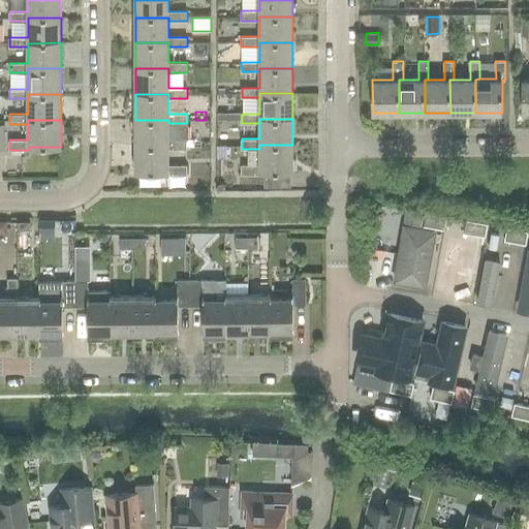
[(168,139),(168,123),(168,120),(135,120),(135,146),(168,146),(168,149),(187,149),(187,139),(168,139)]
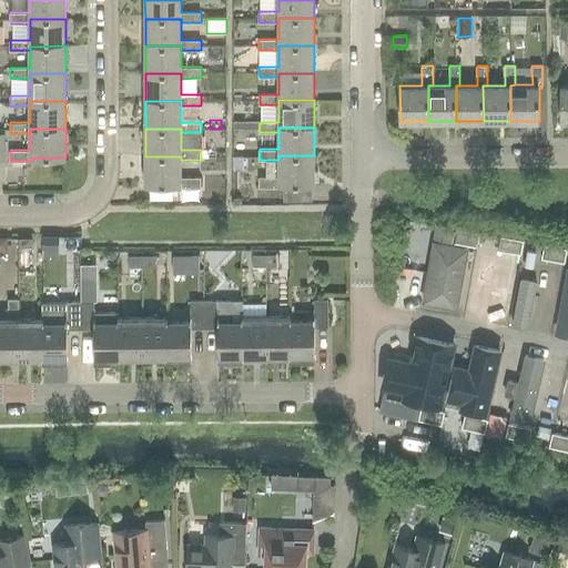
[(315,183),(314,155),(279,155),(279,160),(279,176),(260,176),(260,188),(280,188),(280,184),(315,183)]
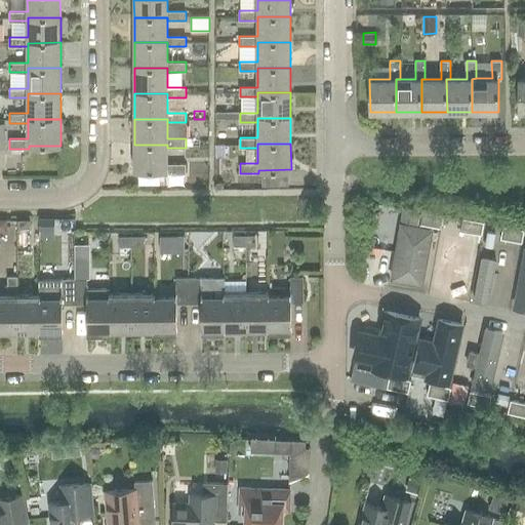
[(167,164),(167,148),(167,145),(134,145),(134,170),(166,170),(166,173),(186,173),(186,164),(167,164)]
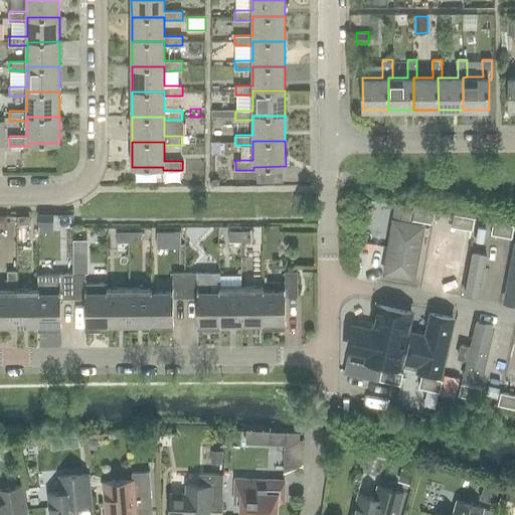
[(412,219),(434,223),(436,210),(414,207),(412,219)]
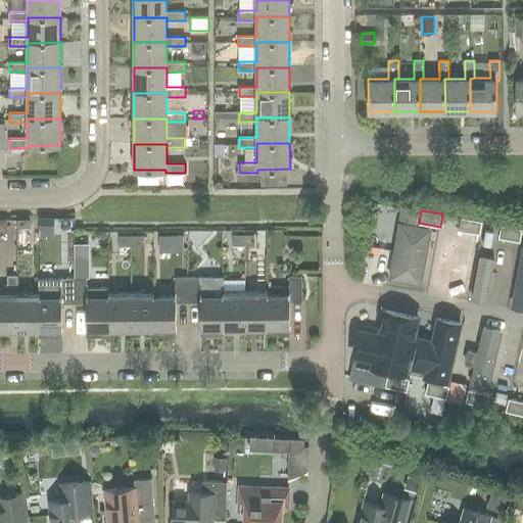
[(459,230),(480,234),(482,221),(462,217),(459,230)]
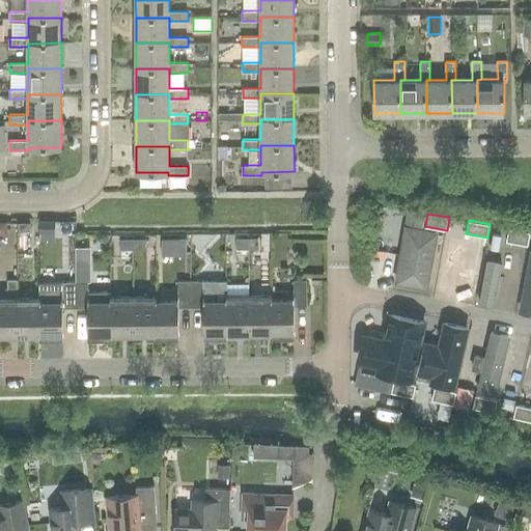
[(55,234),(55,221),(40,222),(40,234),(55,234)]
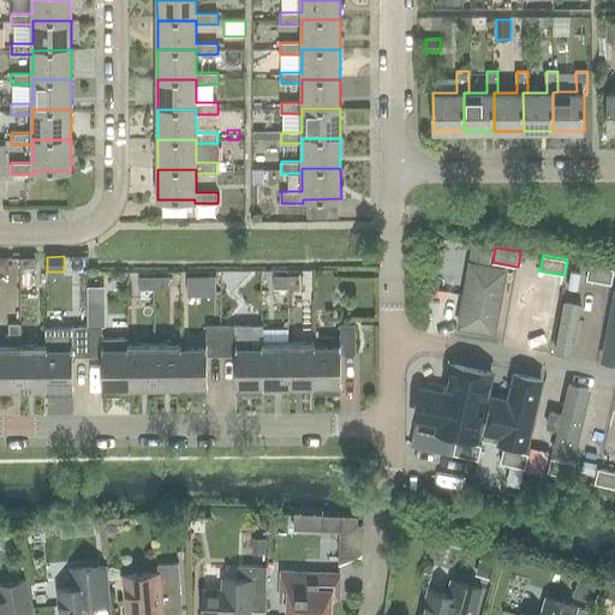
[(22,269),(36,269),(35,257),(21,257),(22,269)]
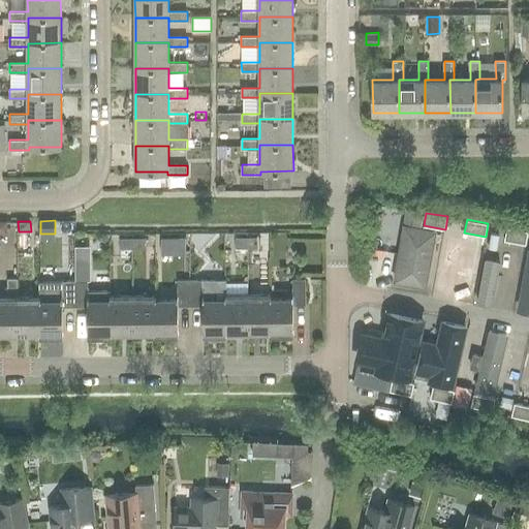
[(504,241),(526,244),(528,231),(507,227),(504,241)]
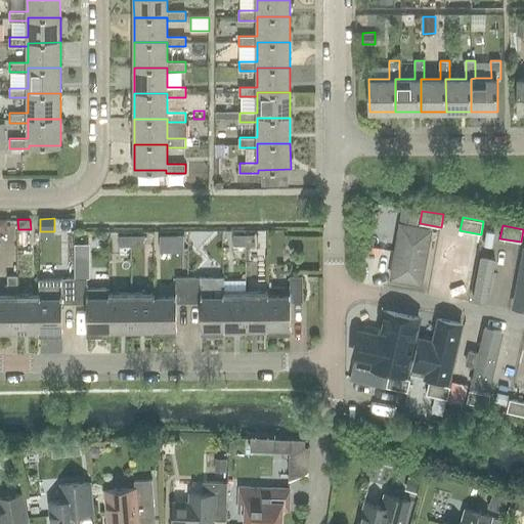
[(434,233),(402,227),(391,285),(423,291),(434,233)]
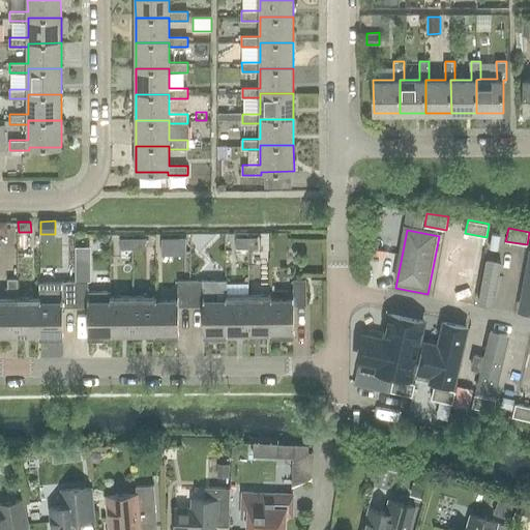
[(189,251),(188,235),(171,236),(171,251),(189,251)]
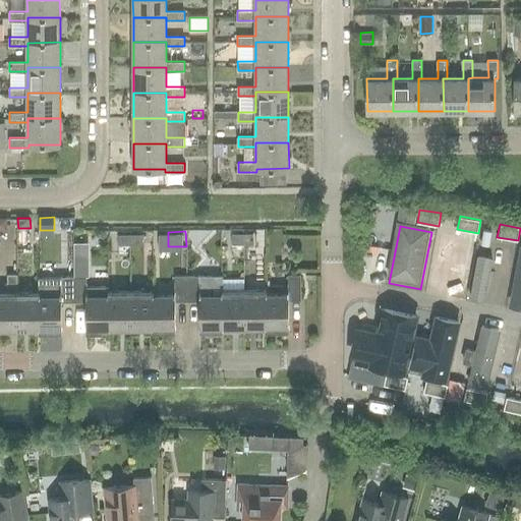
[(244,244),(244,233),(232,233),(232,244),(244,244)]
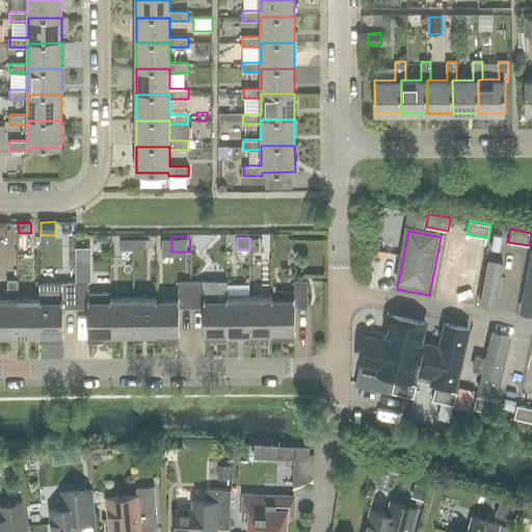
[(262,248),(262,238),(249,238),(249,249),(262,248)]
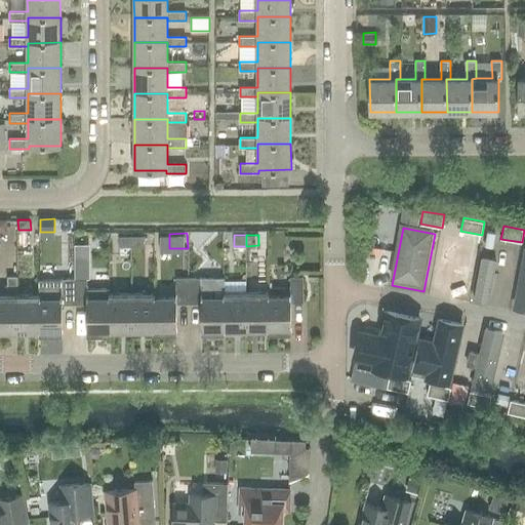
[(477,240),(448,235),(437,293),(466,299),(477,240)]
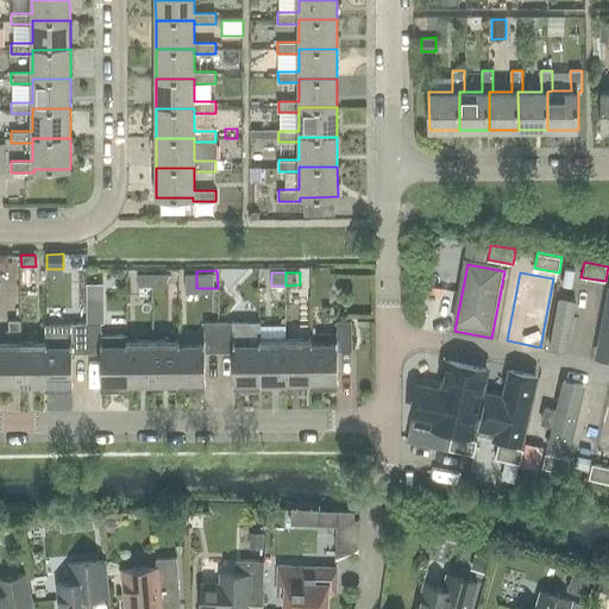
[(152,286),(152,274),(139,274),(139,286),(152,286)]
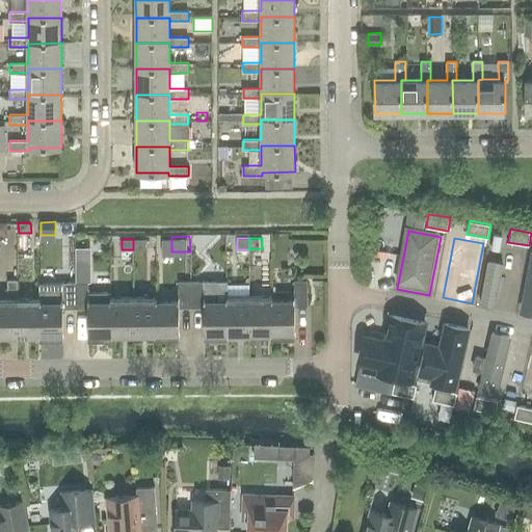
[(147,249),(147,239),(133,239),(133,249),(147,249)]
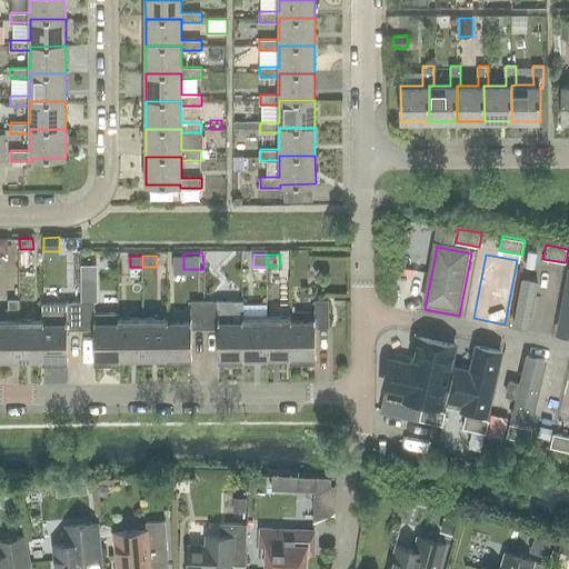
[(80,282),(98,282),(97,263),(80,263),(80,282)]
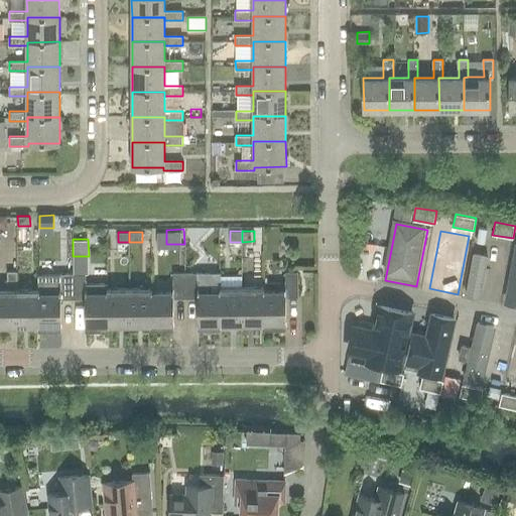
[(509,254),(484,249),(474,301),(498,306),(509,254)]
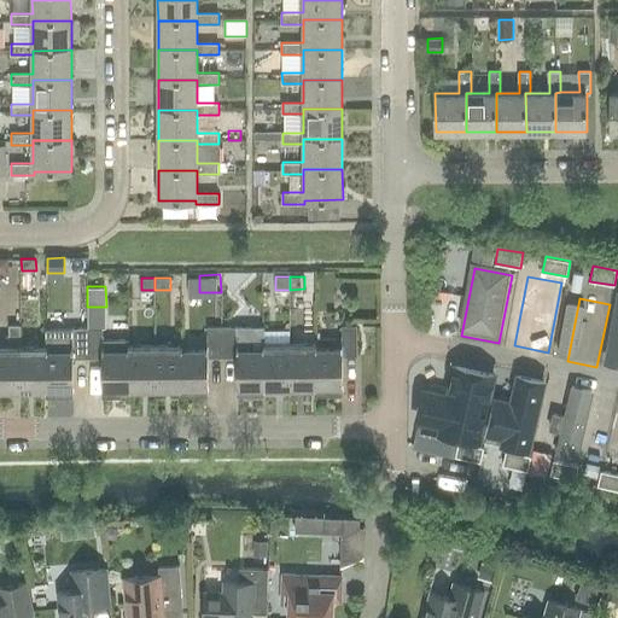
[(0,389),(21,389),(21,347),(21,325),(9,326),(9,347),(0,347),(0,389)]
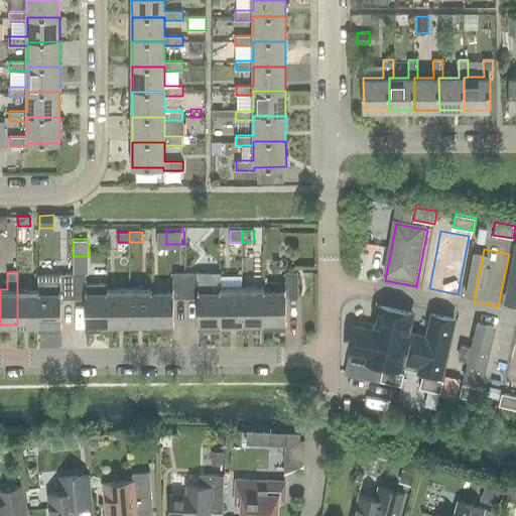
[(220,292),(220,288),(220,272),(185,273),(185,298),(198,298),(199,328),(221,328),(221,324),(221,292),(220,292)]
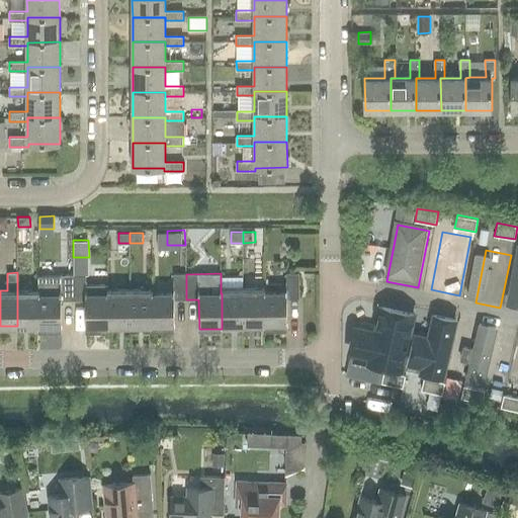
[(287,298),(299,298),(299,273),(286,273),(286,288),(286,292),(265,292),(265,325),(264,325),(264,329),(287,328),(287,298)]
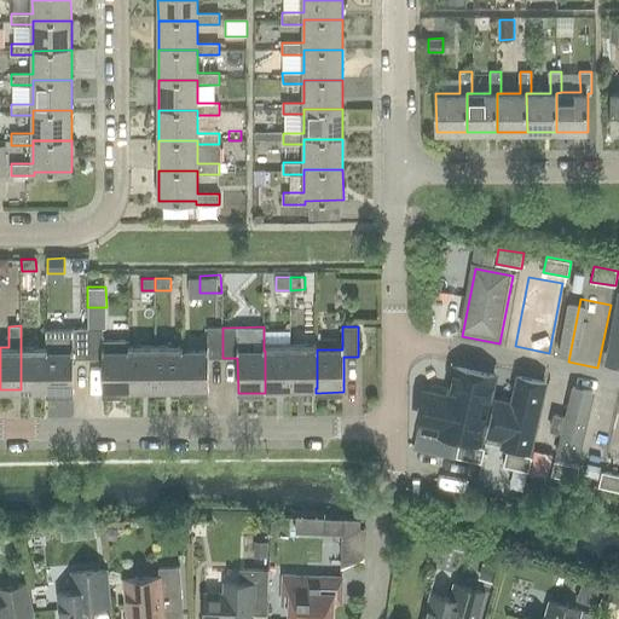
[(128,352),(128,347),(128,340),(103,340),(103,328),(90,328),(88,329),(87,359),(103,359),(103,394),(131,394),(131,389),(129,389),(129,352),(128,352)]
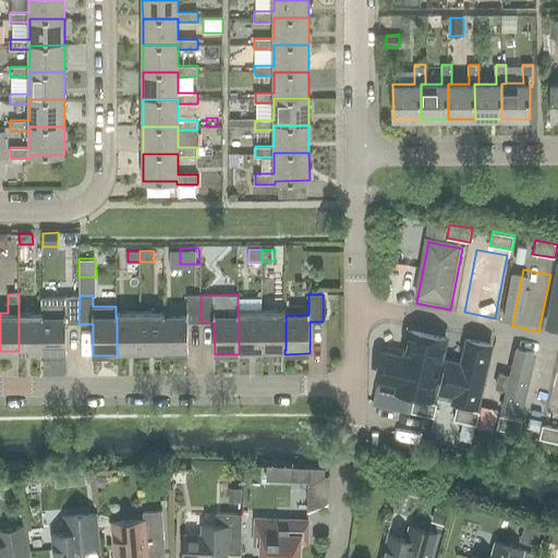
[(187,323),(201,323),(201,295),(187,295),(187,312),(186,312),(186,316),(165,316),(164,316),(164,350),(164,354),(189,354),(187,323)]
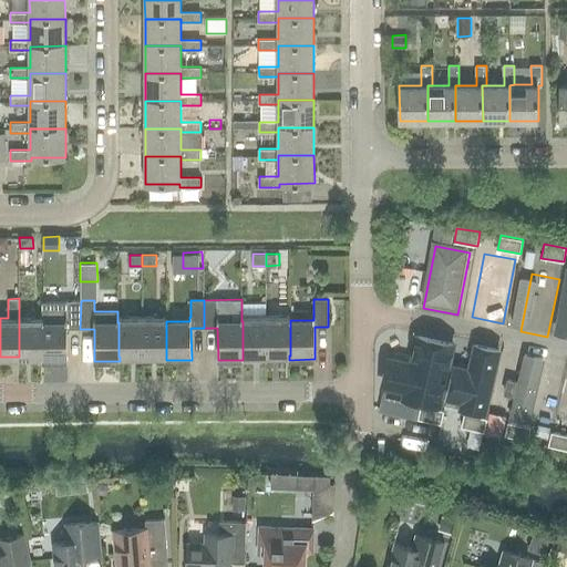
[(68,329),(80,329),(81,301),(66,301),(66,302),(43,302),(43,318),(43,322),(43,357),(42,357),(42,361),(68,361),(68,329)]
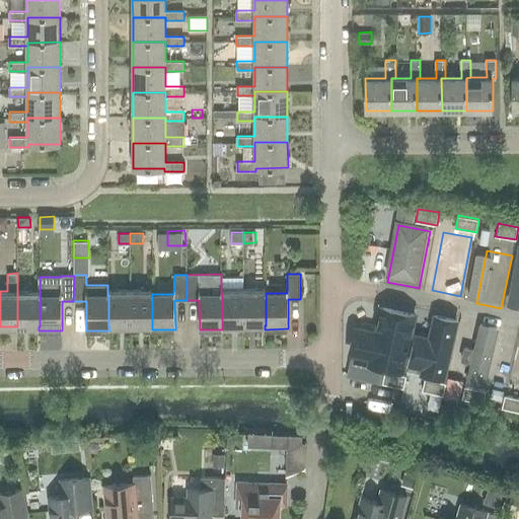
[(266,293),(266,289),(243,290),(243,325),(265,325),(266,325),(266,293)]
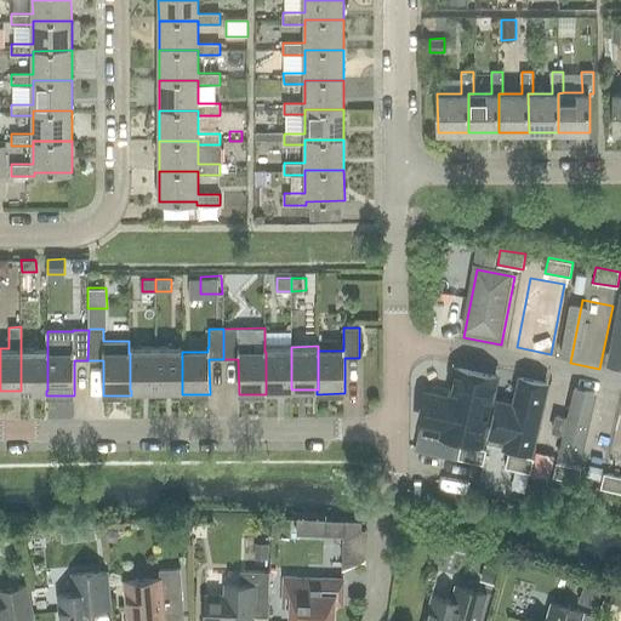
[(157,391),(155,347),(129,348),(129,353),(130,353),(130,391),(131,391),(157,391)]
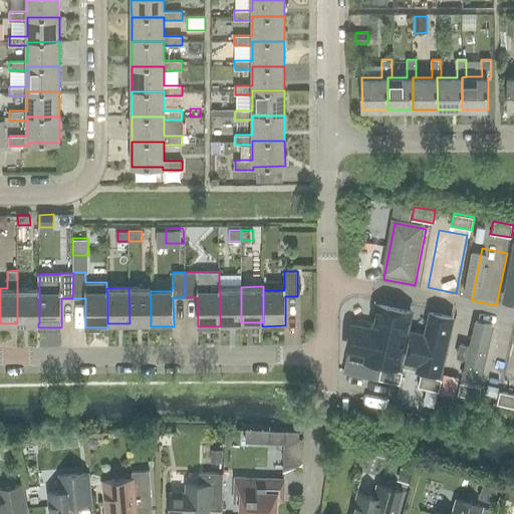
[(151,291),(152,291),(152,287),(129,287),(130,323),(151,322),(151,291)]
